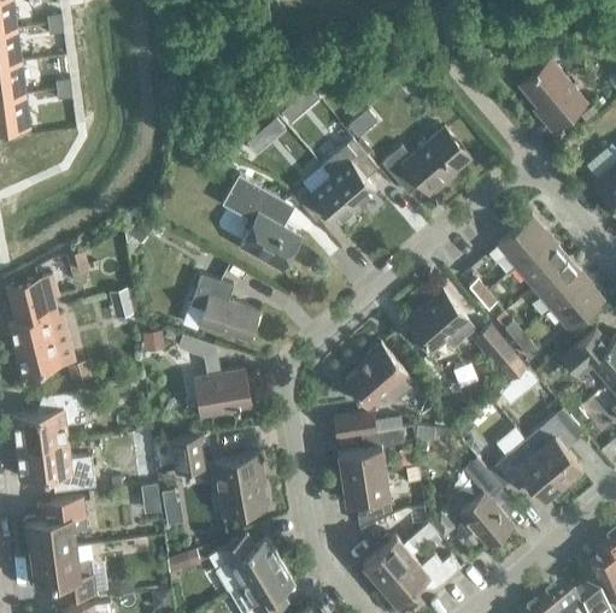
[(13,0),(0,0),(0,31),(17,29),(13,0)]
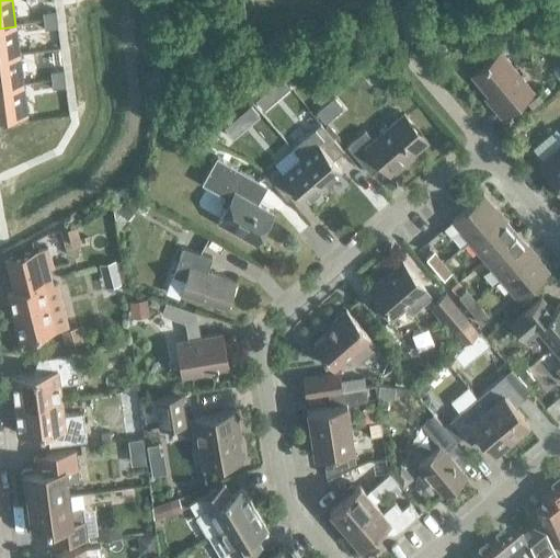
[(57,12),(43,14),(44,23),(58,21),(57,12)]
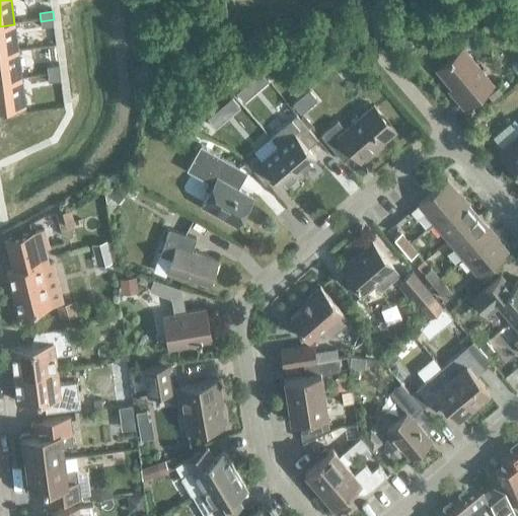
[(54,19),(41,21),(42,29),(55,28),(54,19)]
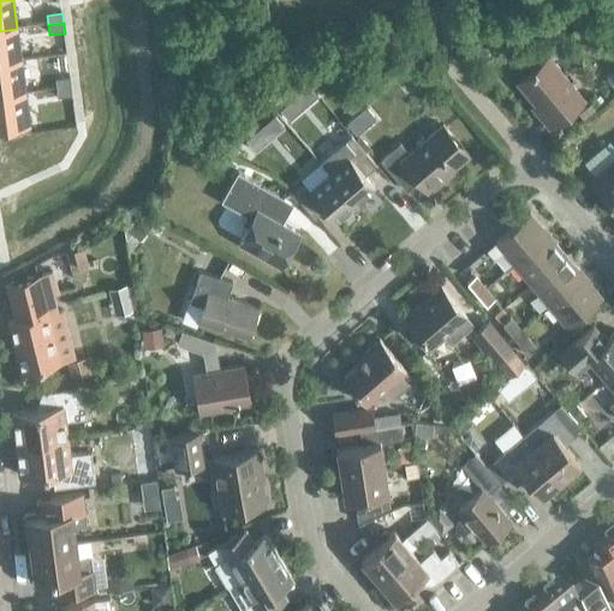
[(17,29),(0,31),(0,64),(22,61),(17,29)]
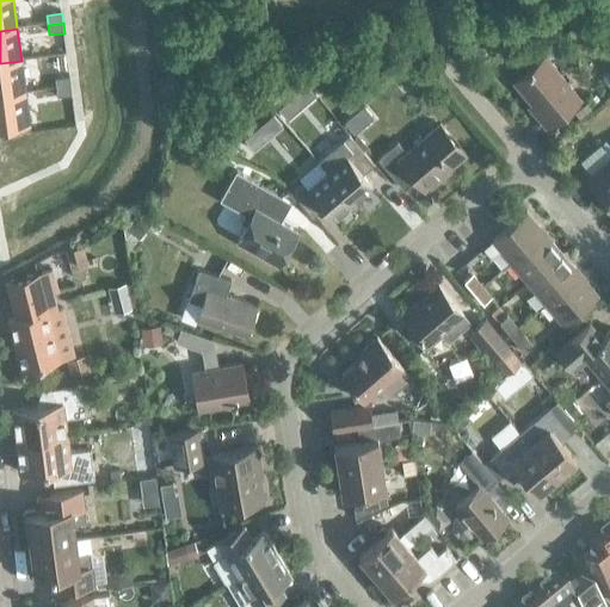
[(547,130),(580,103),(544,60),(515,84),(540,113),(535,116),(547,130)]
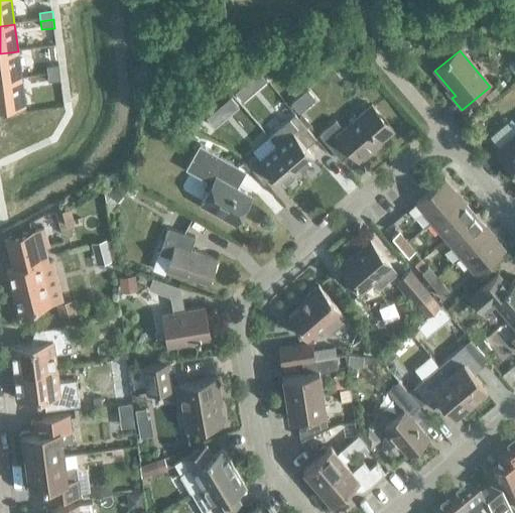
[(18,51),(0,53),(0,82),(22,80),(18,51)]
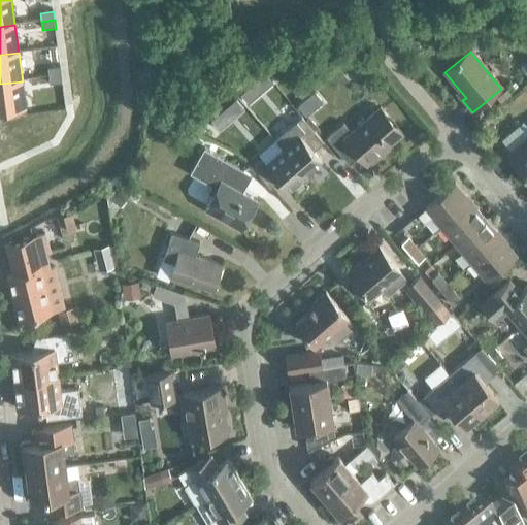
[(61,67),(47,68),(48,77),(62,75),(61,67)]
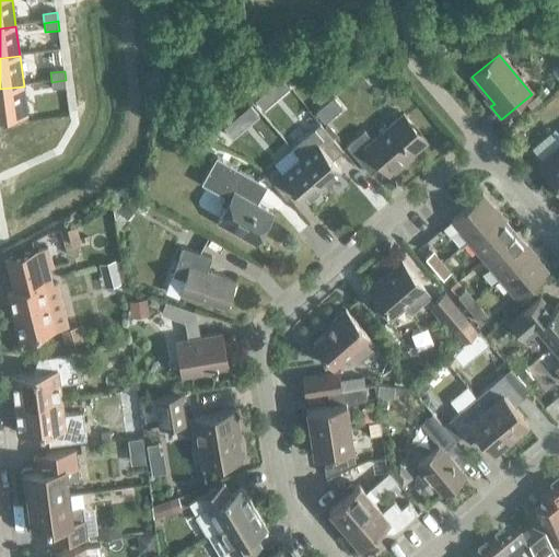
[(66,80),(51,82),(53,91),(67,90),(66,80)]
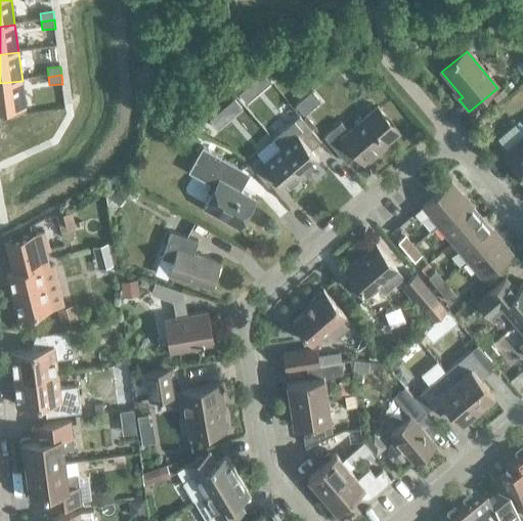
[(23,81),(0,83),(0,112),(26,109),(23,81)]
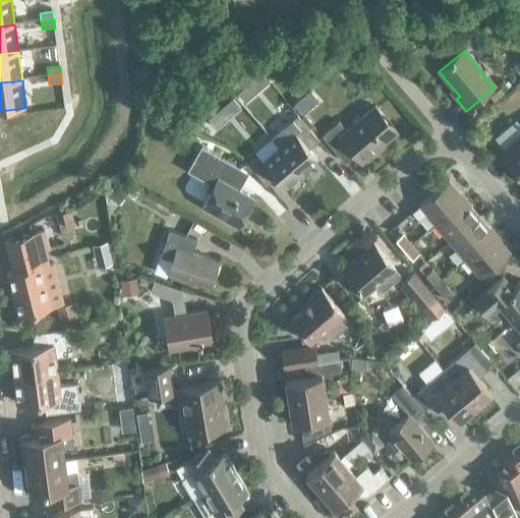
[(376,152),(397,133),(376,108),(347,133),(339,123),(322,138),(345,165),(355,156),(363,165),(377,154),(376,152)]
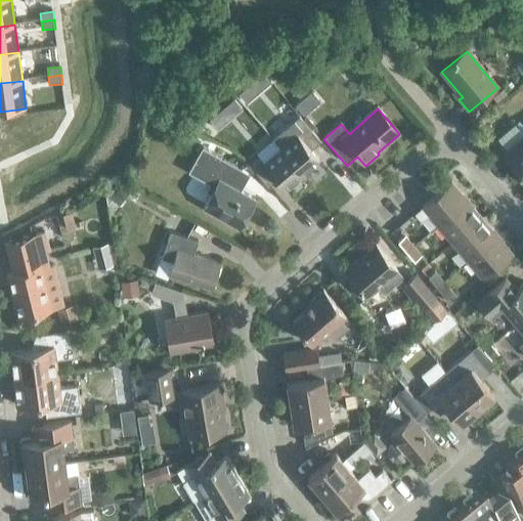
[(321,143),(303,122),(300,118),(273,141),(280,150),(303,176),(319,162),(311,153),(321,143)]
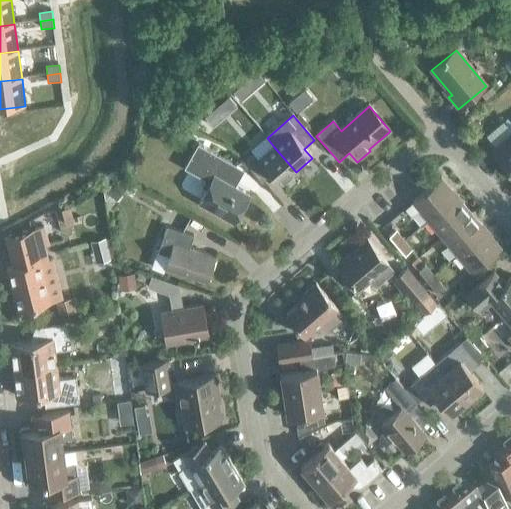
[(510,137),(494,151),(510,171),(510,137)]
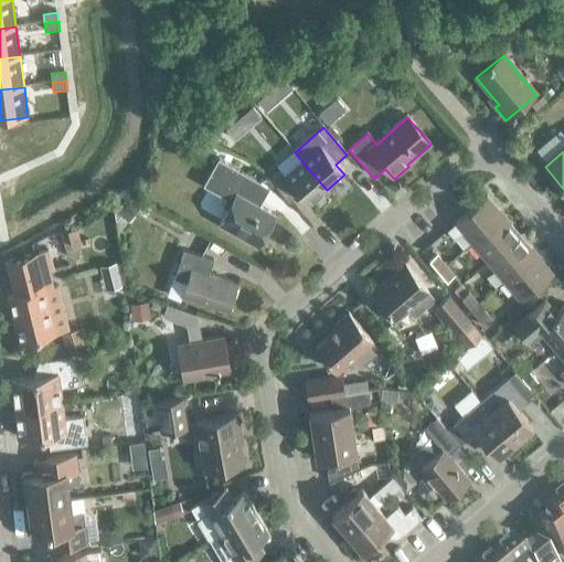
[(258,247),(276,218),(251,203),(262,184),(219,161),(203,188),(226,201),(222,208),(229,211),(220,226),(258,247)]
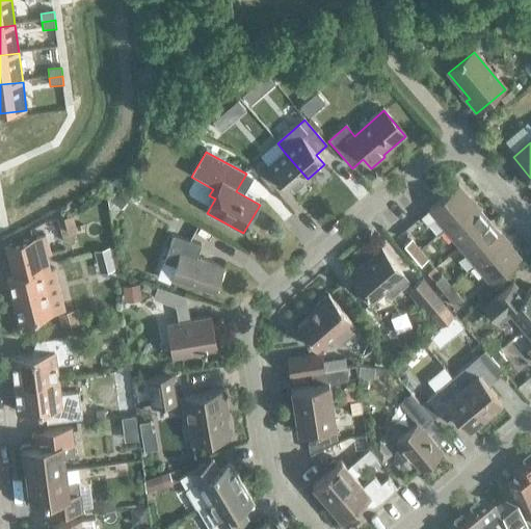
[(308,179),(285,153),(268,167),(264,161),(254,169),(272,191),(282,184),(290,193),(308,179)]
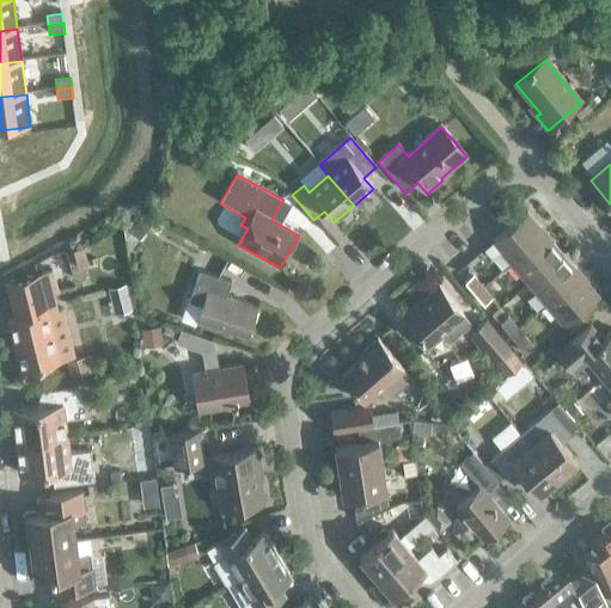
[(512,265),(547,237),(527,215),(494,244),(512,265)]
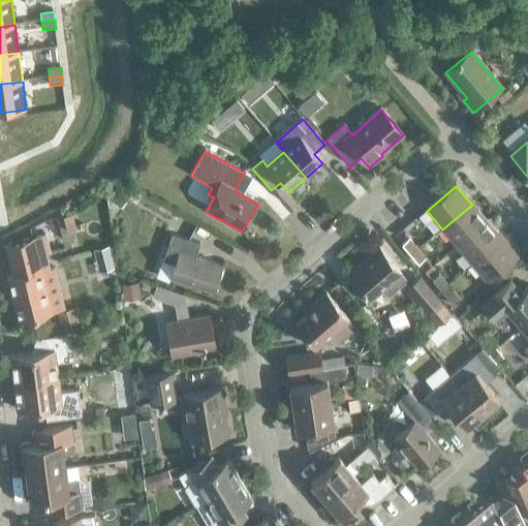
[(442,229),(458,247),(487,222),(472,205),(442,229)]
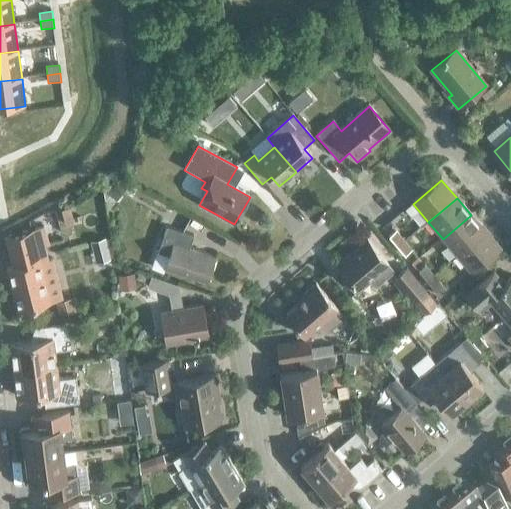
[(443,239),(457,257),(486,232),(471,215),(443,239)]
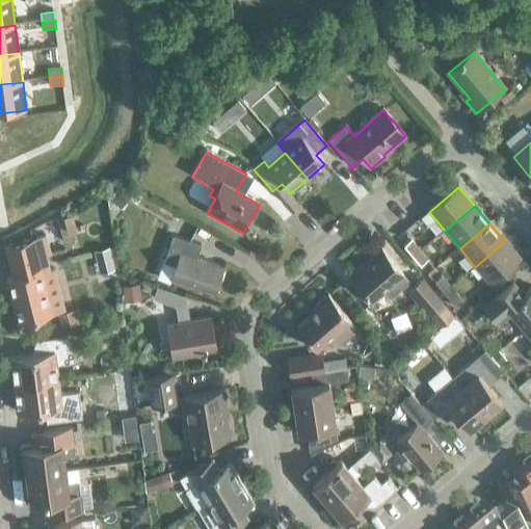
[(171,281),(215,295),(223,268),(196,260),(202,246),(174,237),(165,264),(176,267),(171,281)]
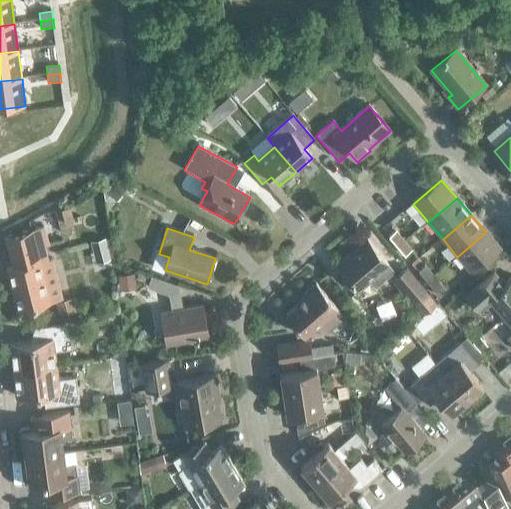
[(45,229),(6,238),(10,254),(44,246),(48,245),(45,229)]
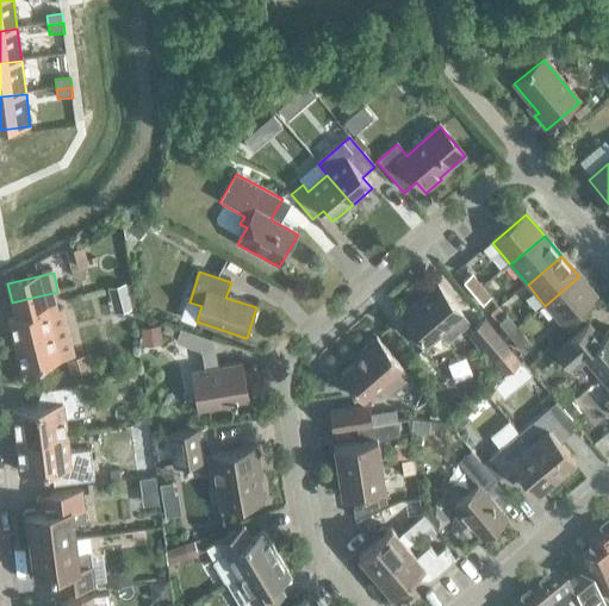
[(579,276),(545,306),(563,328),(597,298),(579,276)]
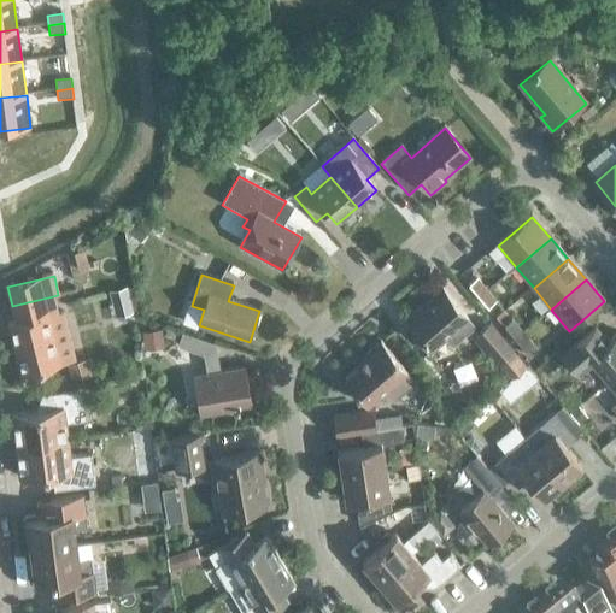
[(469,287),(479,299),(487,292),(477,281),(469,287)]
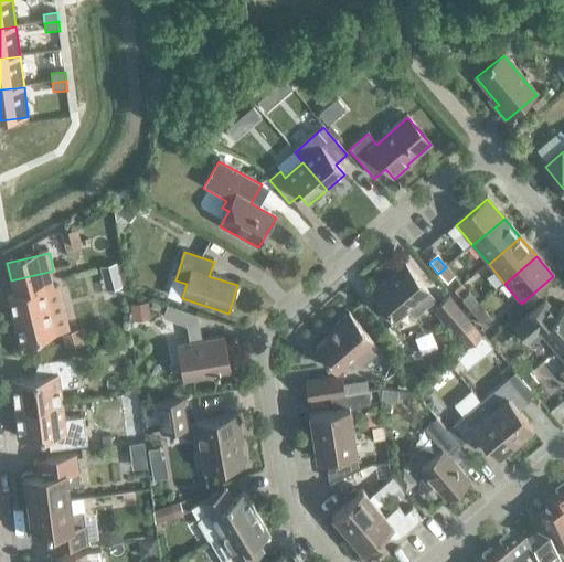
[(415,318),(434,301),(405,267),(373,296),(395,322),(408,311),(415,318)]
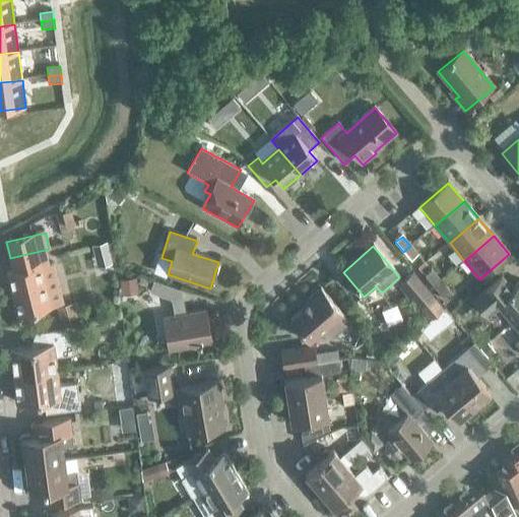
[(418,256),(410,246),(403,252),(411,262),(418,256)]
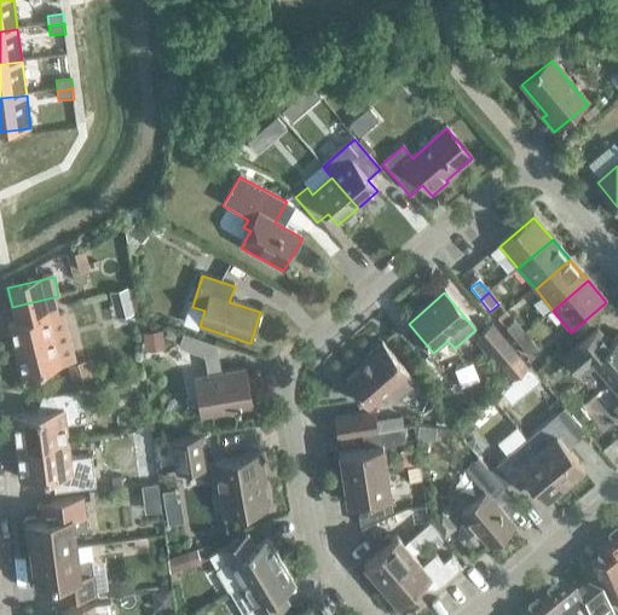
[(17,325),(10,326),(22,376),(62,366),(50,319),(58,317),(53,297),(12,307),(17,325)]
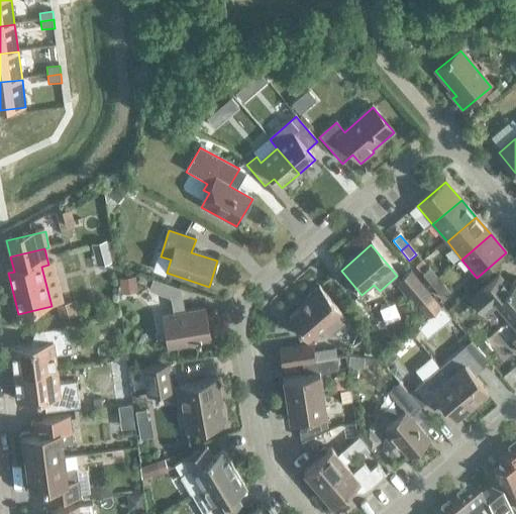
[(422,276),(433,289),(440,283),(429,270),(422,276)]
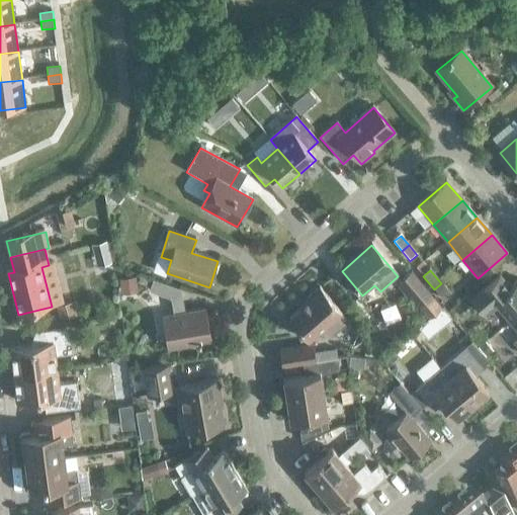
[(398,284),(428,320),(441,308),(412,272),(398,284)]
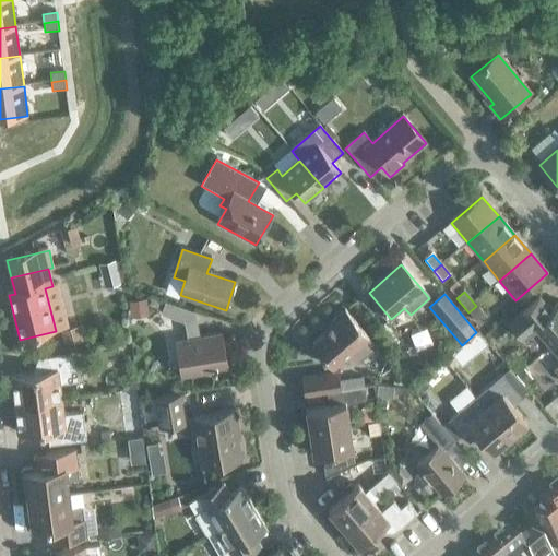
[(550,349),(557,341),(557,306),(551,312),(541,298),(509,324),(525,343),(537,333),(550,349)]
